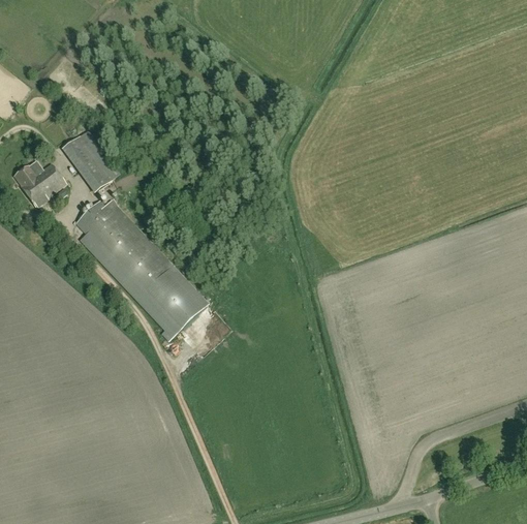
[(102,184),(70,141),(55,152),(86,195),(102,184)]
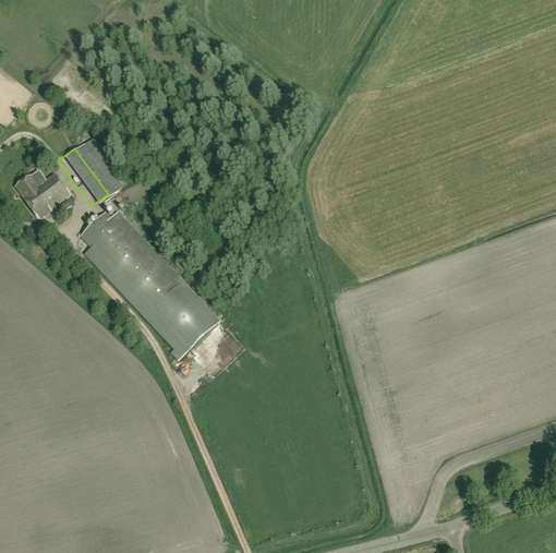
[(35,215),(37,214),(39,215),(43,213),(43,209),(69,191),(52,170),(36,182),(28,172),(13,182),(21,193),(20,194),(35,215)]
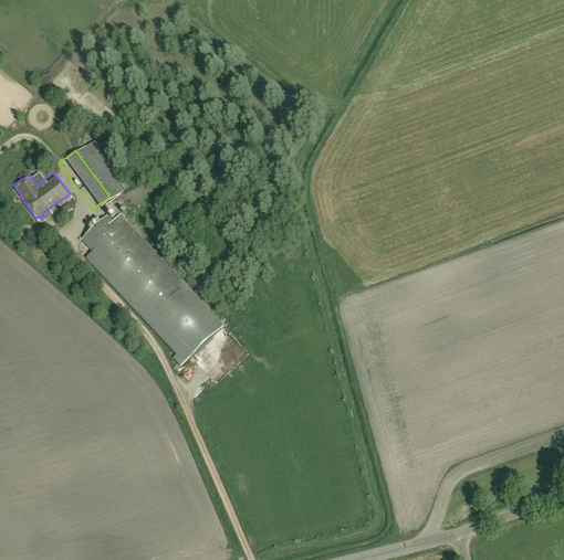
[(183,359),(221,323),(117,211),(111,218),(105,211),(80,236),(90,247),(90,249),(92,251),(92,250),(94,251),(87,257),(183,359)]
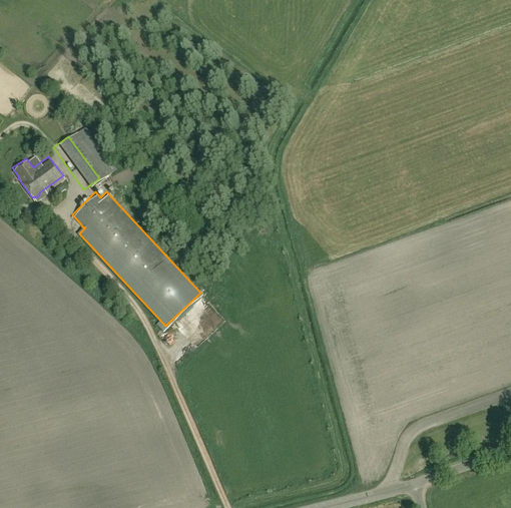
[(196,325),(200,332),(211,325),(207,318),(196,325)]
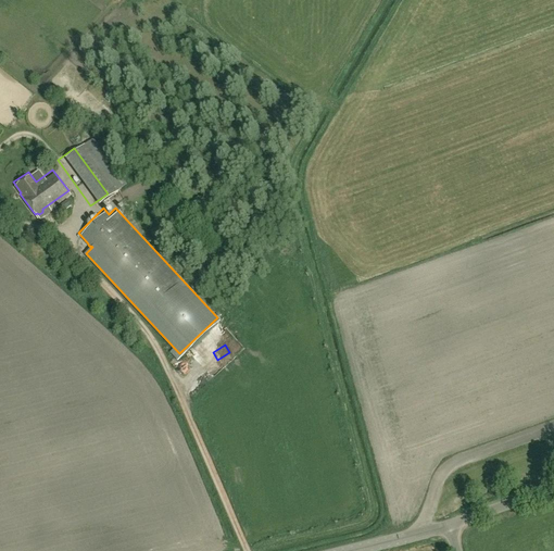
[(209,375),(214,372),(210,362),(204,364),(209,375)]
